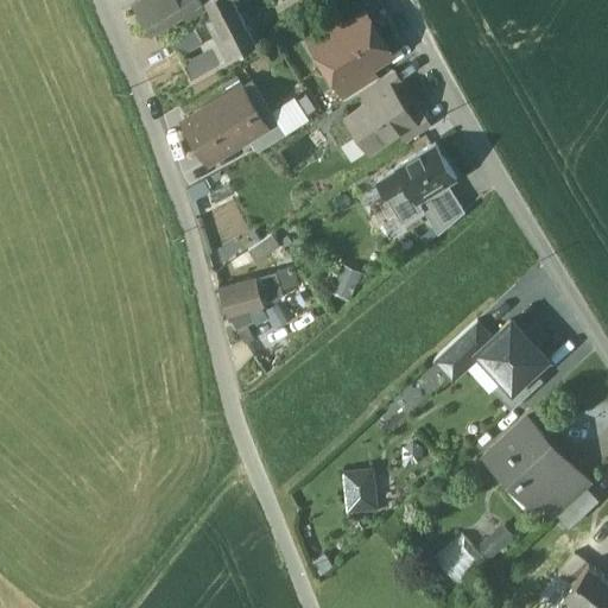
[(137,0),(156,30),(203,0),(137,0)]
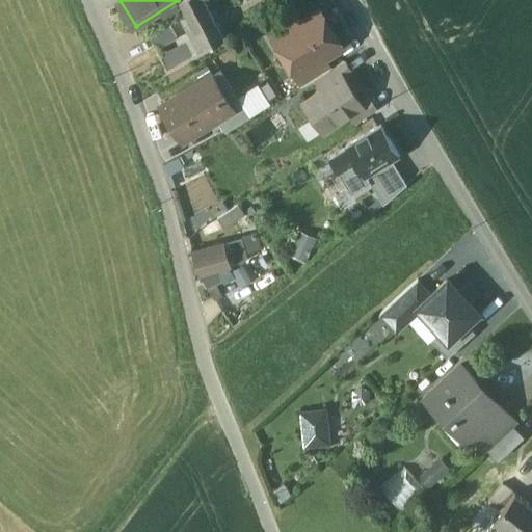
[(204,0),(180,0),(187,12),(204,47),(222,36),(204,0)]
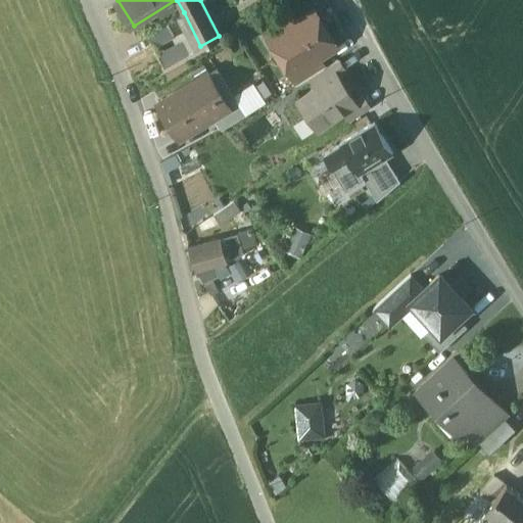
[(313,7),(294,18),(295,19),(269,36),(291,72),(317,55),(318,55),(336,44),(313,7)]
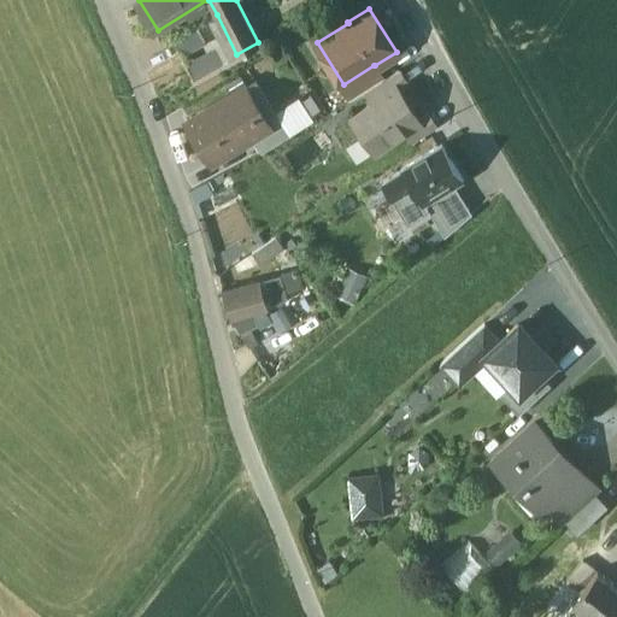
[(340,10),(310,29),(317,42),(348,23),(347,22),(340,10)]
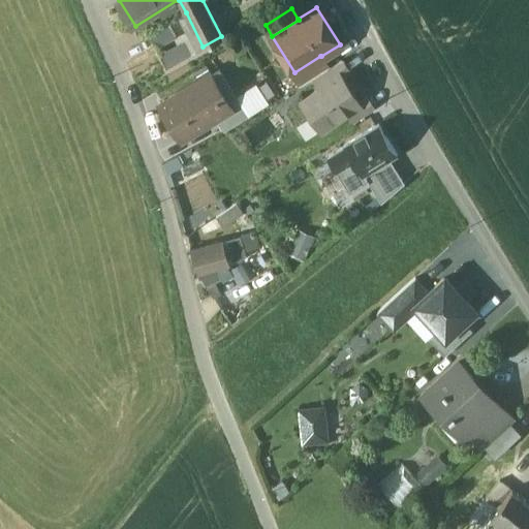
[(186,12),(148,32),(165,67),(203,47),(186,12)]
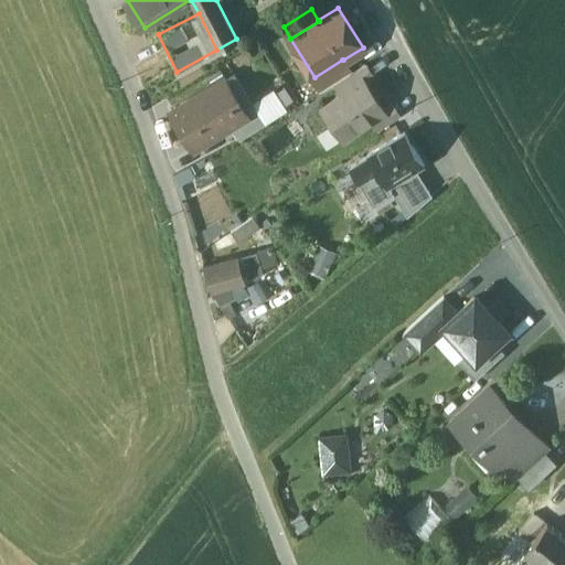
[(342,60),(315,77),(322,89),(333,83),(350,72),(343,60),(342,60)]
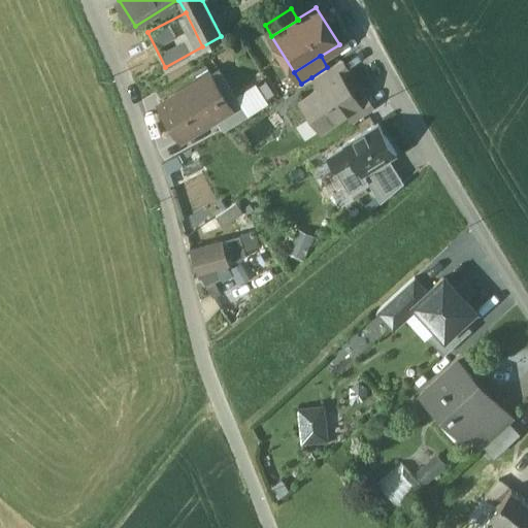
[(327,67),(311,77),(319,88),(336,75),(337,77),(348,70),(340,59),(327,67)]
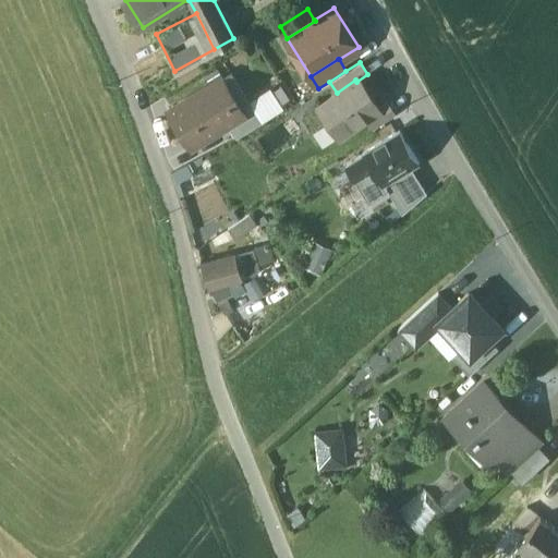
[(245,111),(223,75),(168,109),(191,146),(227,124),(246,112),(245,111)]
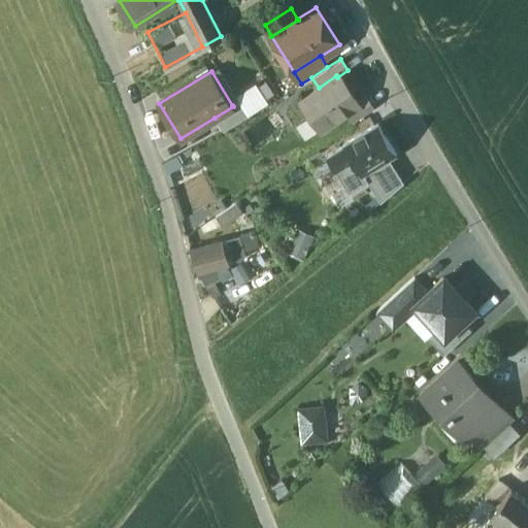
[(337,77),(336,75),(319,88),(301,100),(321,128),(345,111),(358,103),(356,100),(347,87),(345,89),(337,77)]
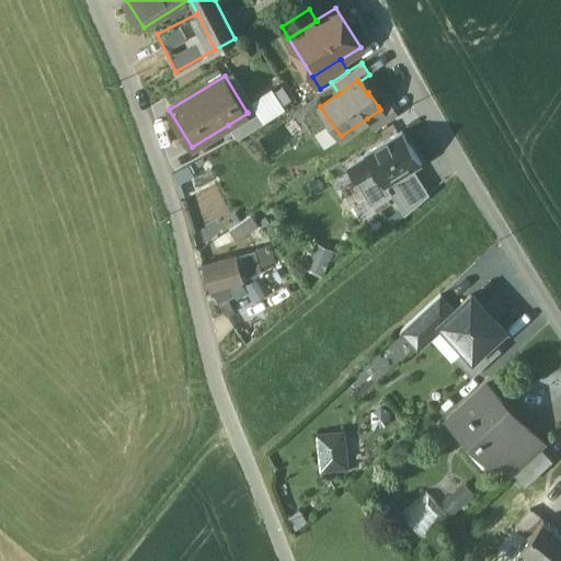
[(387,101),(378,106),(380,110),(367,118),(375,129),(397,114),(387,101)]
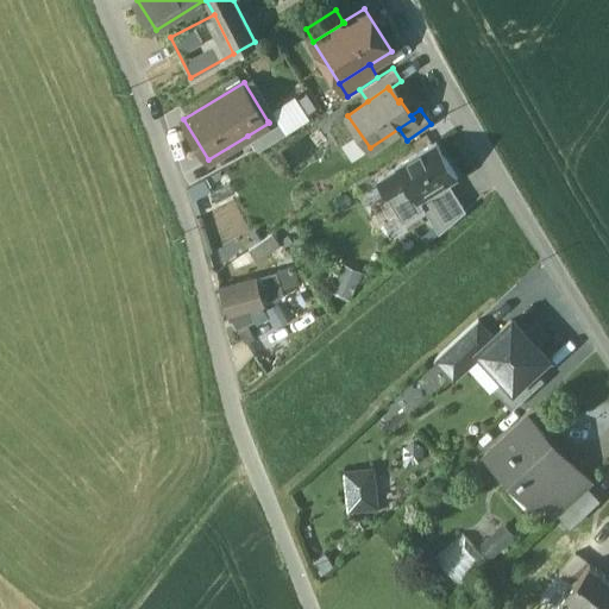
[(269,123),(248,136),(257,150),(289,132),(278,115),(268,121),(269,123)]
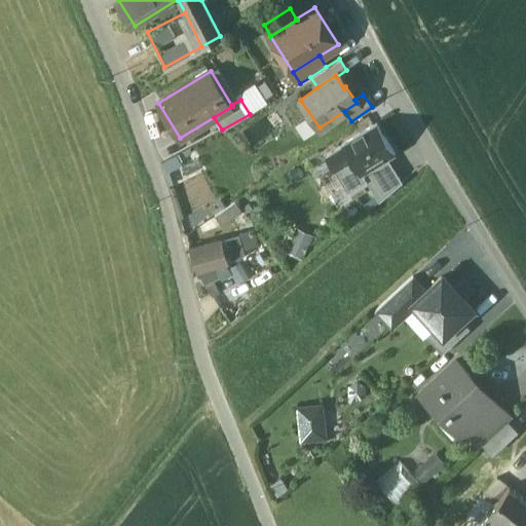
[(375,122),(342,142),(343,143),(329,151),(326,153),(328,157),(321,161),(324,166),(331,161),(333,165),(350,155),(363,174),(386,156),(393,152),(375,122)]
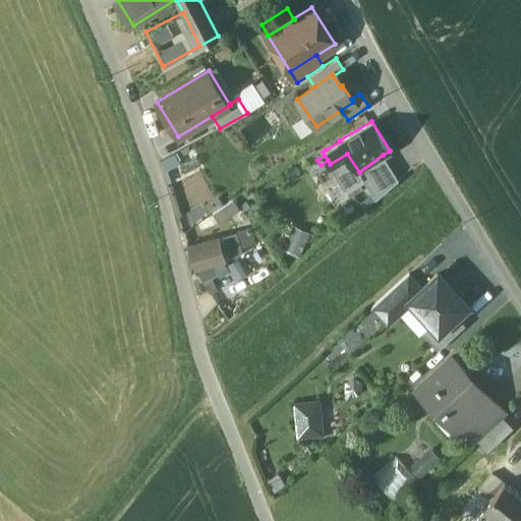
[(347,154),(330,164),(341,182),(344,180),(345,180),(359,172),(347,154)]
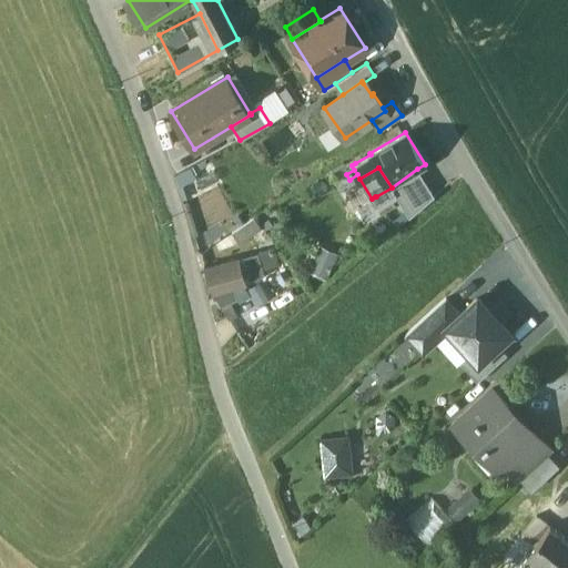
[(417,169),(392,188),(412,216),(435,195),(417,169)]
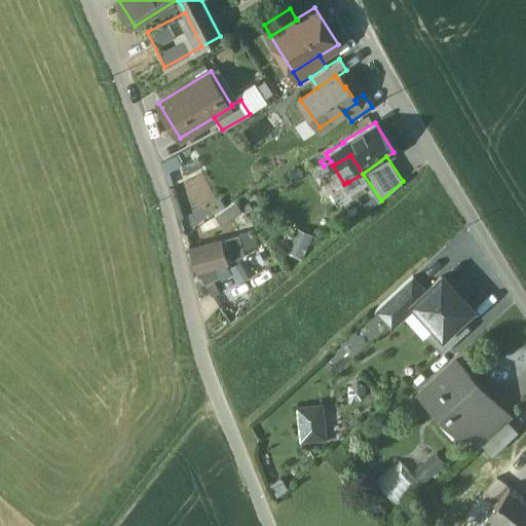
[(344,184),(330,192),(337,204),(354,193),(348,182),(347,182),(344,184)]
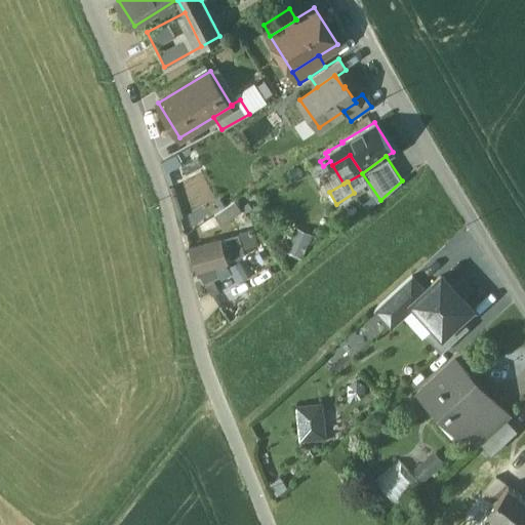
[(235,201),(215,215),(223,225),(242,211),(235,201)]
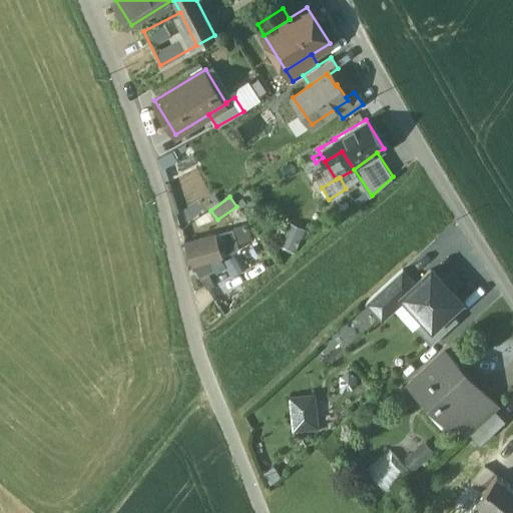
[(291,223),(280,246),(297,253),(308,231),(291,223)]
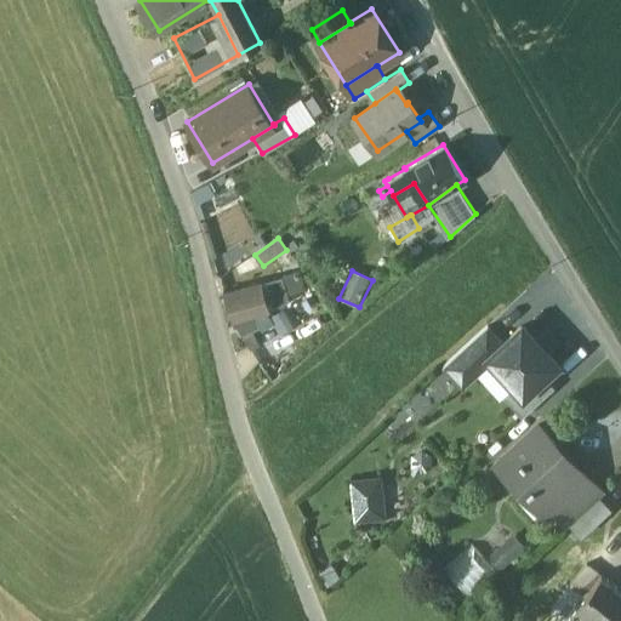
[(297,273),(280,277),(284,289),(285,294),(302,289),(297,273)]
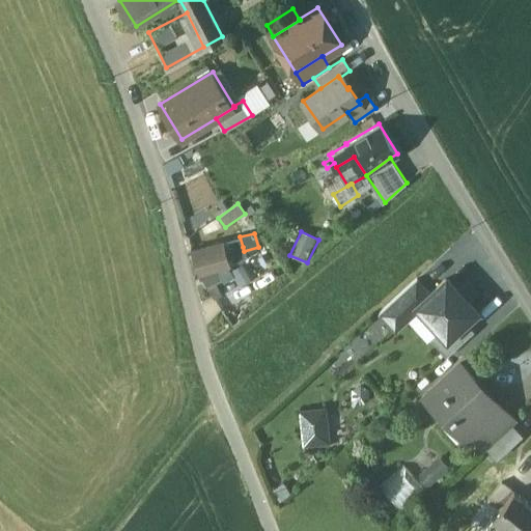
[(240,236),(227,240),(228,246),(230,251),(243,247),(240,236)]
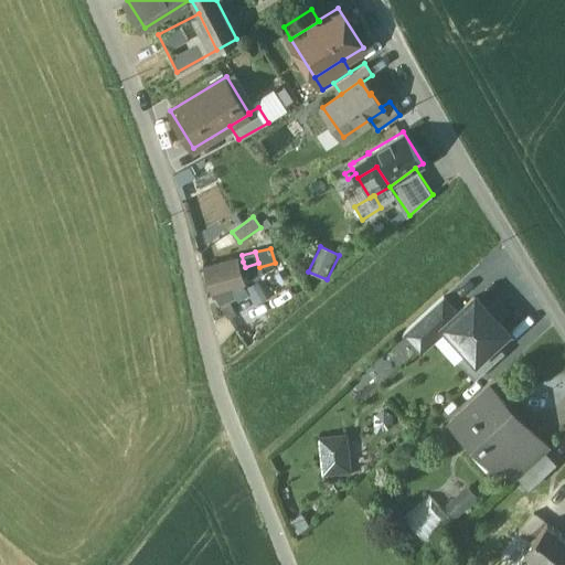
[(237,256),(203,265),(211,290),(215,289),(217,296),(228,292),(226,286),(243,281),(238,263),(237,256)]
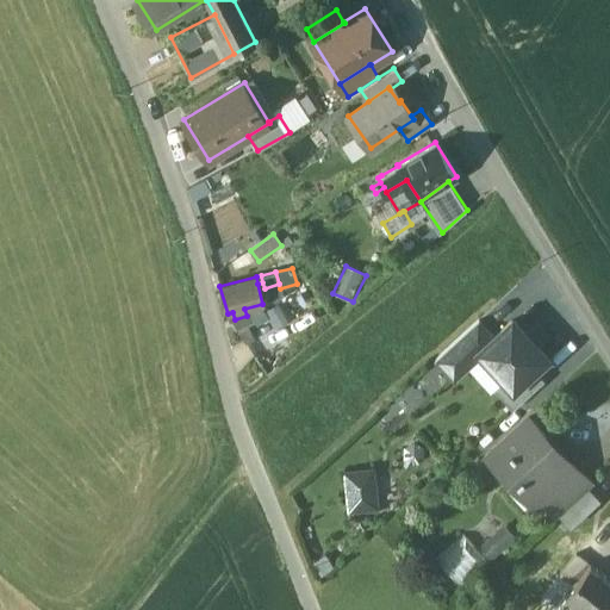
[(299,293),(286,300),(286,302),(294,316),(307,309),(299,293)]
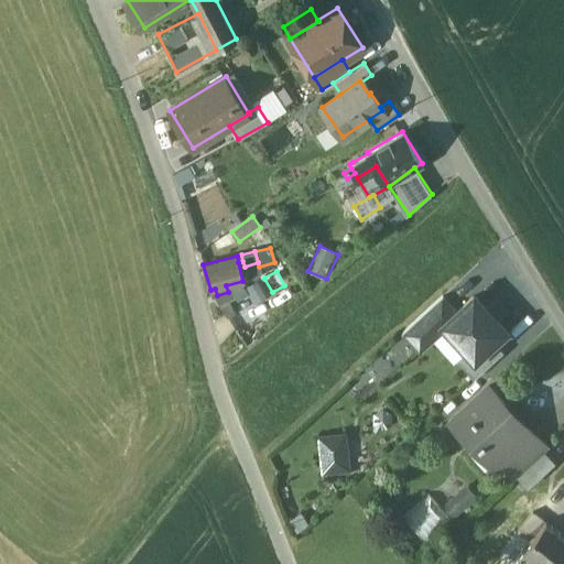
[(264,279),(253,285),(260,299),(272,292),(264,279)]
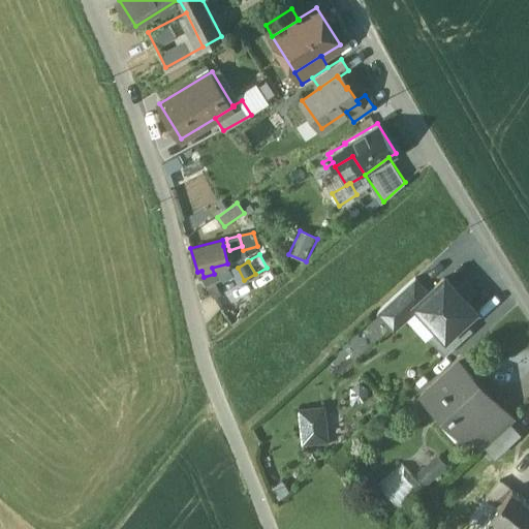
[(238,268),(205,286),(212,298),(230,287),(241,307),(254,300),(244,280),(238,268)]
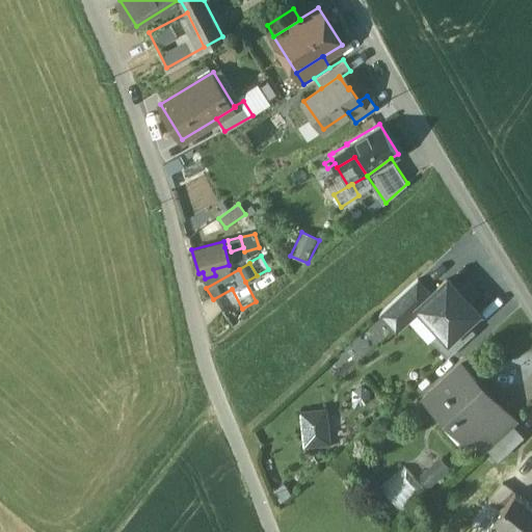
[(418,307),(432,293),(419,278),(380,314),(397,331),(410,319),(421,310),(418,307)]
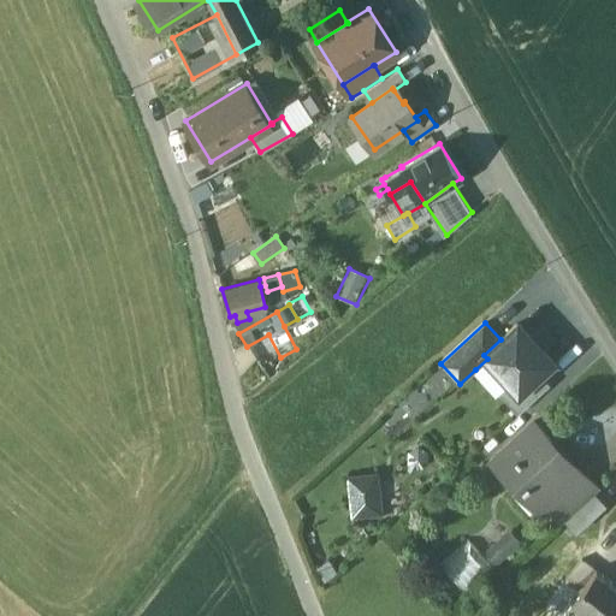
[(519,394),(540,373),(554,362),(542,348),(550,339),(539,327),(531,335),(519,323),(501,339),(484,355),(487,359),(475,369),(498,395),(510,384),(519,394)]
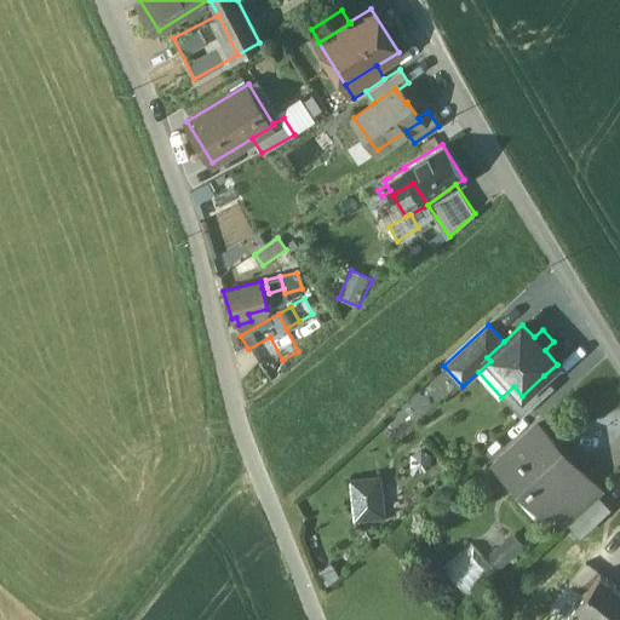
[(514,386),(501,397),(521,418),(555,388),(544,375),(522,396),(514,386)]
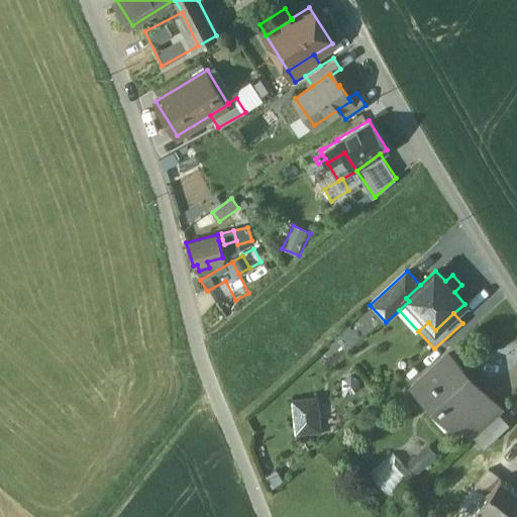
[(480,396),(457,372),(461,368),(446,351),(412,383),(437,410),(443,405),(456,419),(485,393),(484,392),(480,396)]
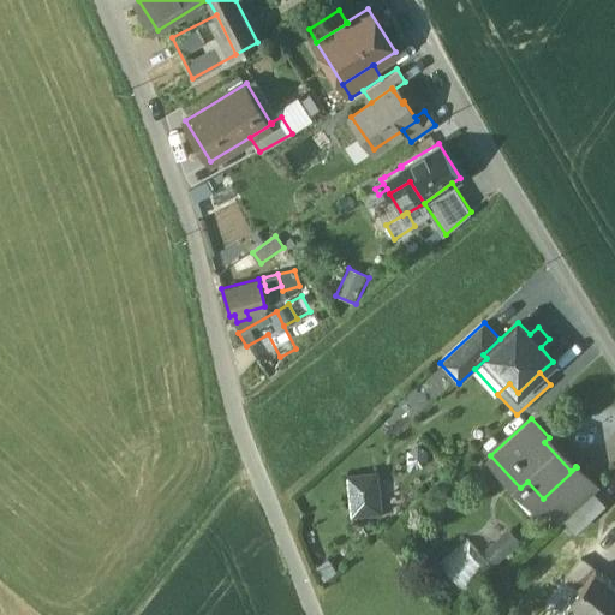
[(346,472),(352,514),(384,508),(378,467),(346,472)]
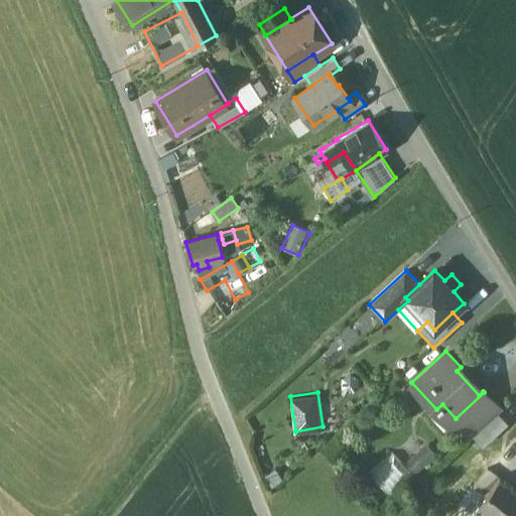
[(484,392),(456,418),(469,432),(497,407),(484,392)]
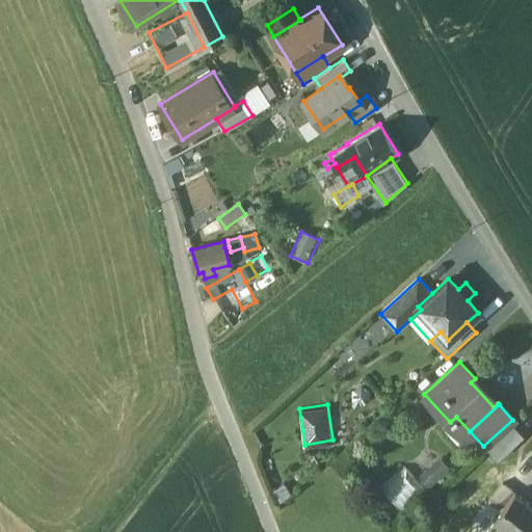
[(421,494),(400,472),(375,497),(396,517),(418,497),(421,494)]
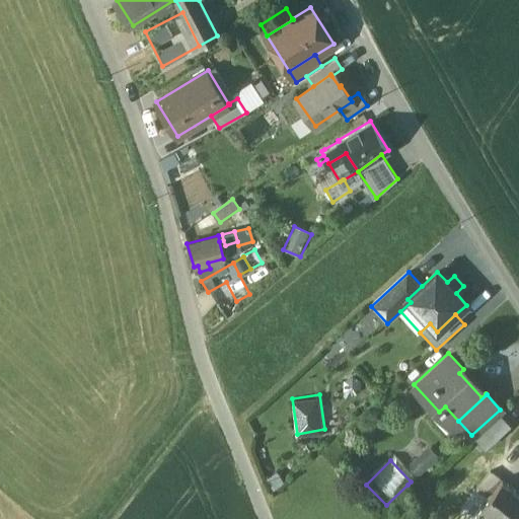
[(491,471),(476,490),(488,499),(503,482),(491,471)]
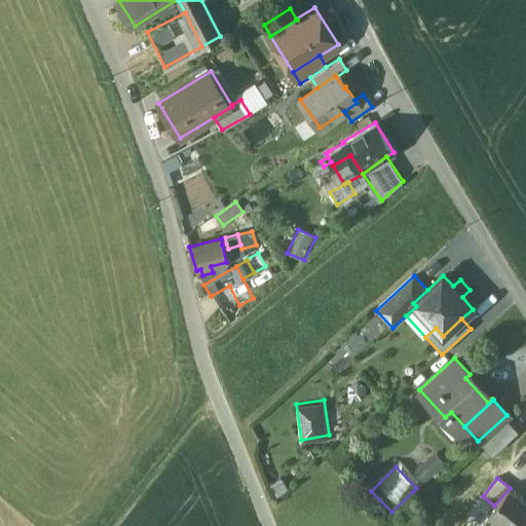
[(494,505),(487,515),(489,516),(501,525),(517,525),(521,522),(525,515),(525,499),(511,487),(510,488),(494,505)]
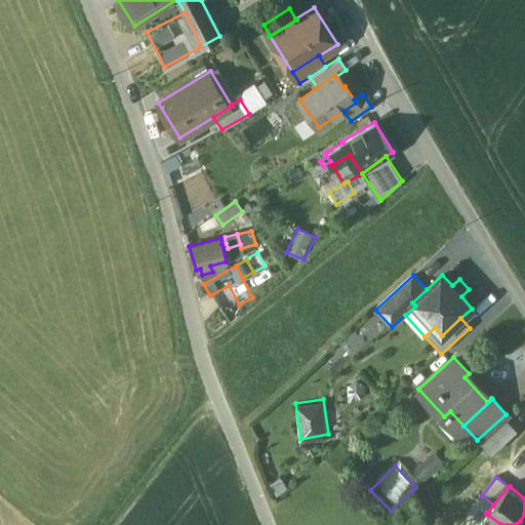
[(500,524),(488,515),(480,524),(500,524)]
